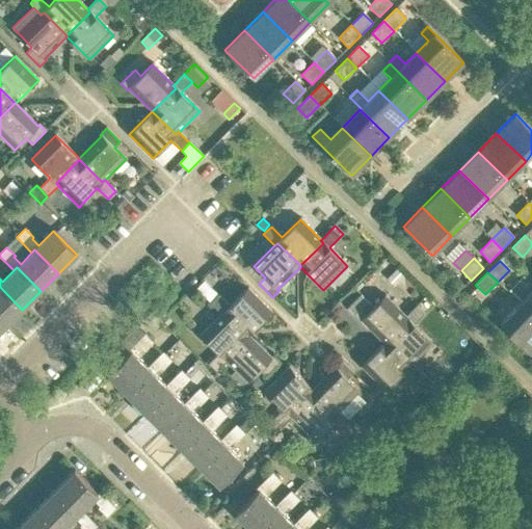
[(0,324),(4,328),(22,310),(0,287),(0,324)]
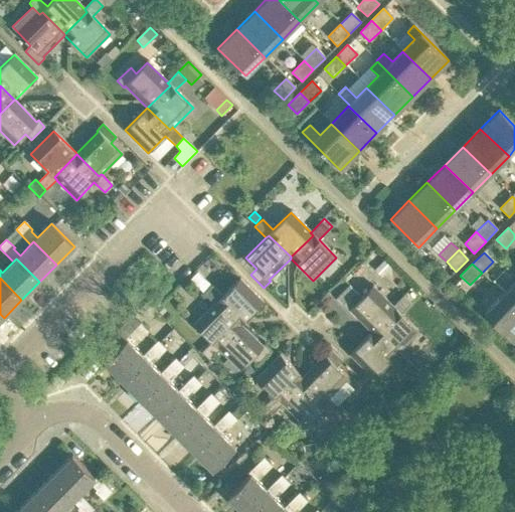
[(211,286),(204,294),(214,305),(217,302),(239,325),(240,325),(263,302),(239,279),(222,297),(211,286)]
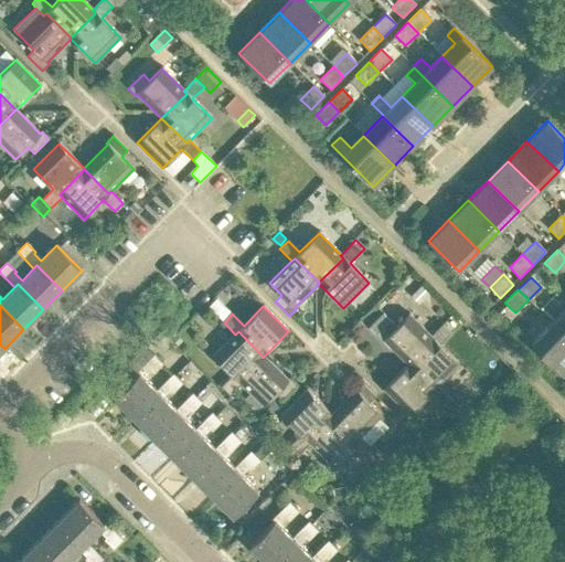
[(564,309),(552,324),(564,336),(564,309)]
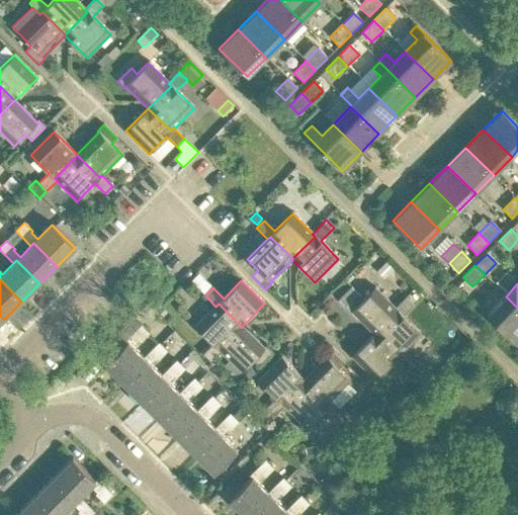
[(351,287),(338,302),(344,308),(357,293),(351,287)]
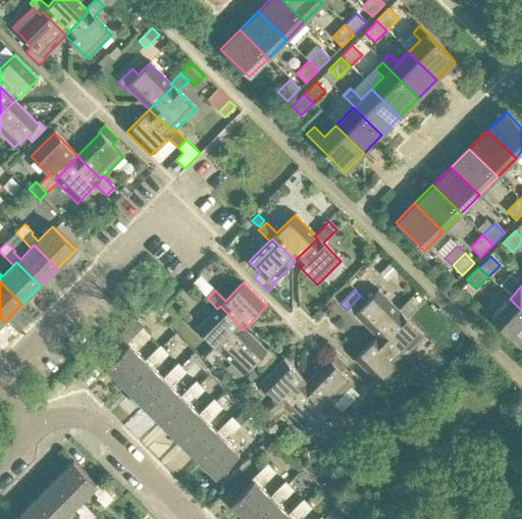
[(360,296),(347,310),(354,316),(355,315),(376,336),(377,335),(401,314),(398,311),(377,291),(366,302),(360,296)]
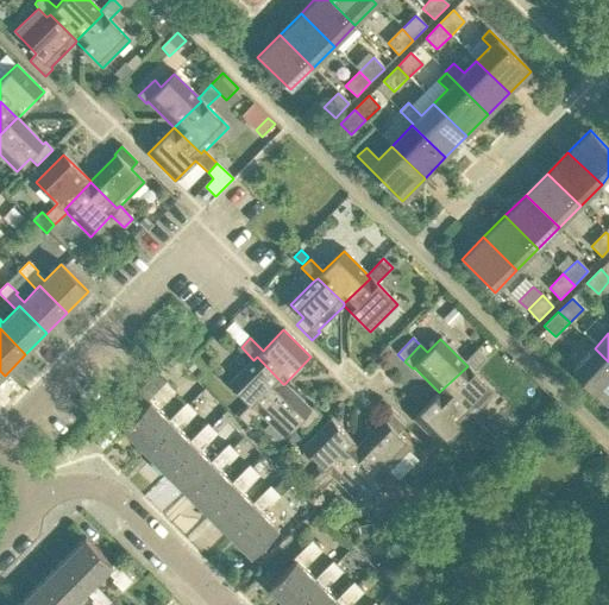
[(608,399),(608,361),(595,348),(573,370),(607,403),(608,399)]
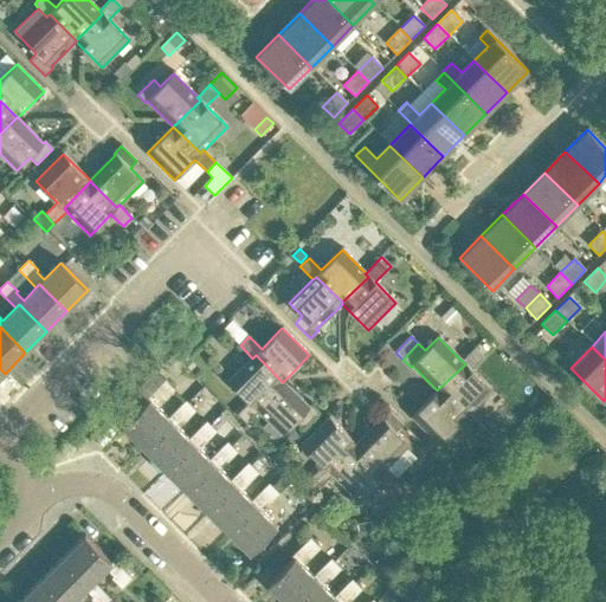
[(465,364),(438,389),(465,416),(468,413),(469,414),(492,390),(471,369),(483,357),(475,348),(462,361),(465,364)]
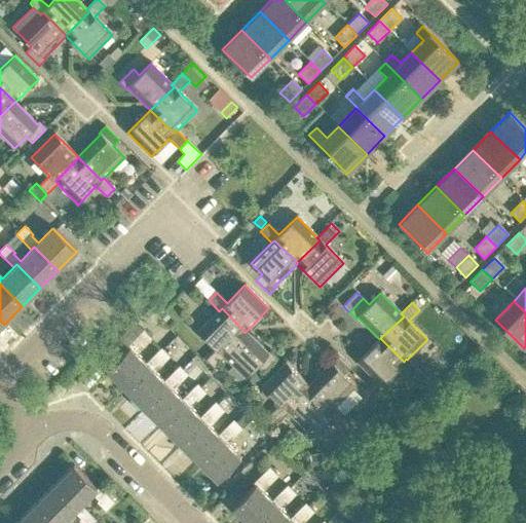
[(219,311),(198,332),(216,349),(205,360),(214,368),(224,358),(225,357),(222,355),(245,332),(222,308),(219,311)]
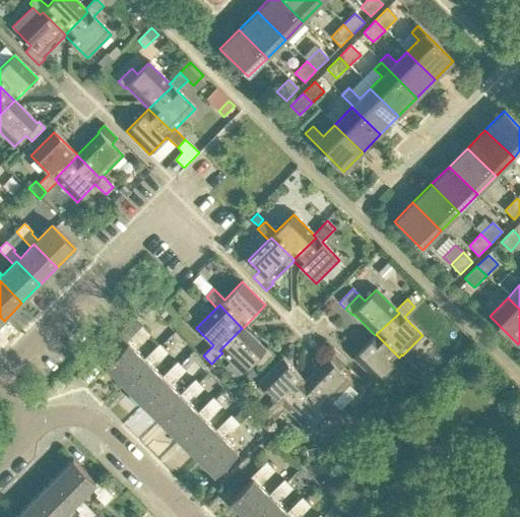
[(168,315),(163,309),(157,313),(164,319),(168,315)]
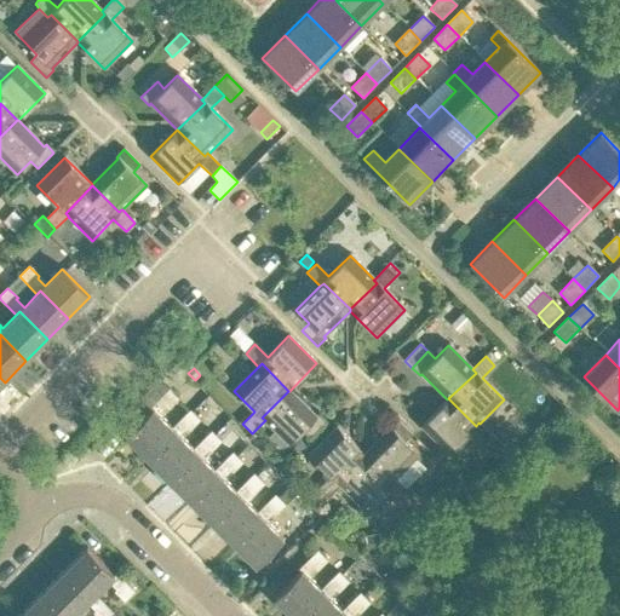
[(150,408),(168,390),(159,380),(141,398),(150,408)]
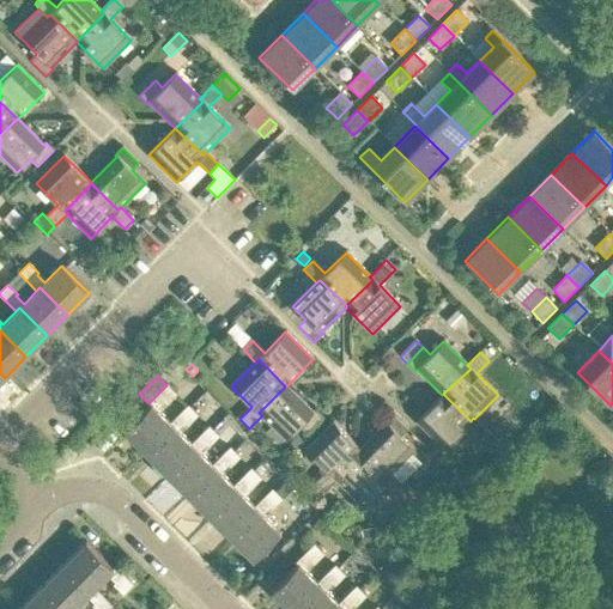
[(125,432),(146,454),(173,427),(170,424),(157,410),(165,403),(167,405),(176,395),(167,385),(149,403),(151,406),(125,432)]
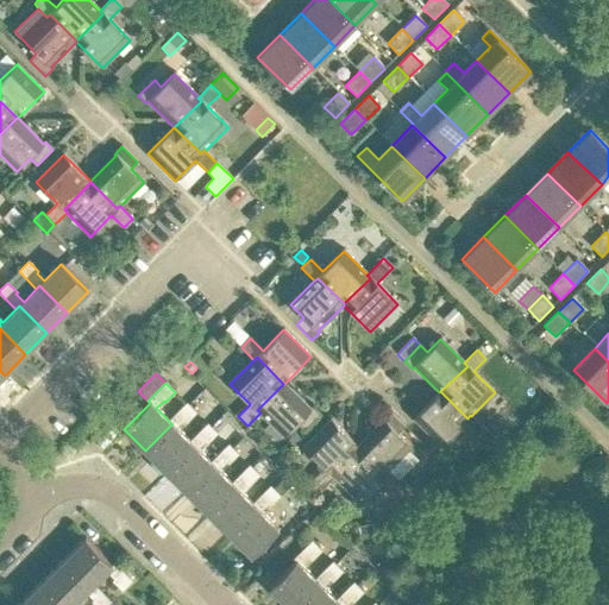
[(261,413),(259,414),(283,438),(296,424),(303,430),(319,415),(312,408),(309,409),(284,384),(283,384),(257,410),(261,413)]
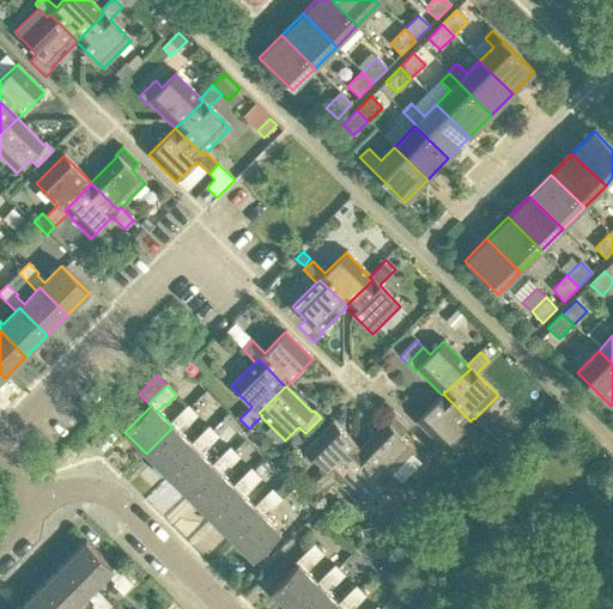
[(443,394),(442,395),(416,421),(443,449),(465,428),(477,440),(486,431),(474,419),(473,418),(471,421),(443,394)]
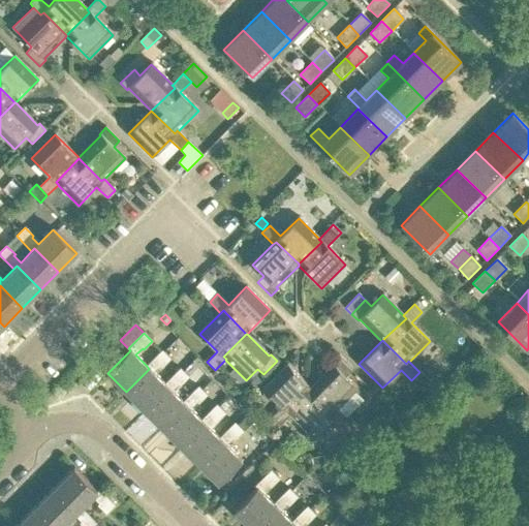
[(126,392),(145,410),(167,387),(165,384),(154,373),(160,366),(162,368),(170,360),(161,350),(147,366),(149,369),(126,392)]
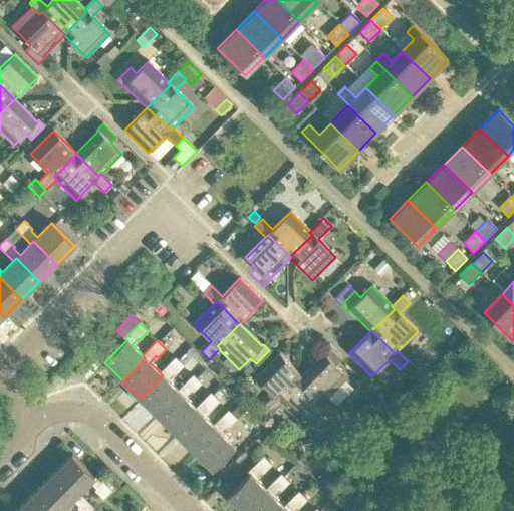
[(301,376),(302,377),(323,401),(326,398),(327,398),(347,377),(335,366),(341,360),(328,347),(321,353),(323,355),(301,376)]
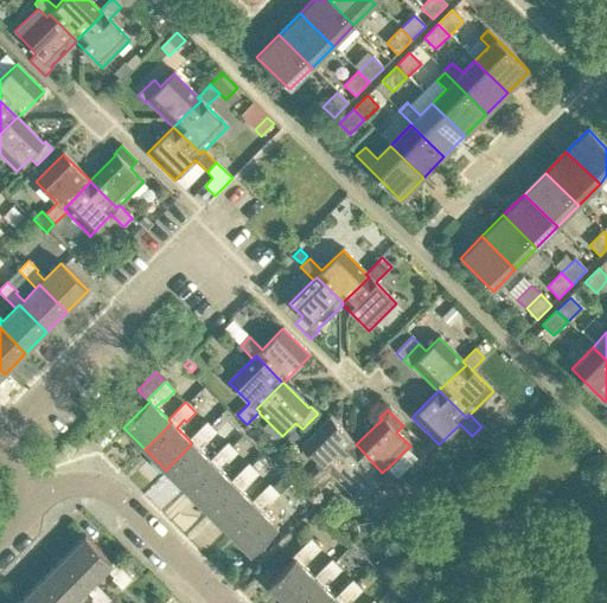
[(332,475),(333,475),(330,472),(357,446),(356,444),(330,418),(302,446),(324,467),(311,479),(320,488),(332,475)]
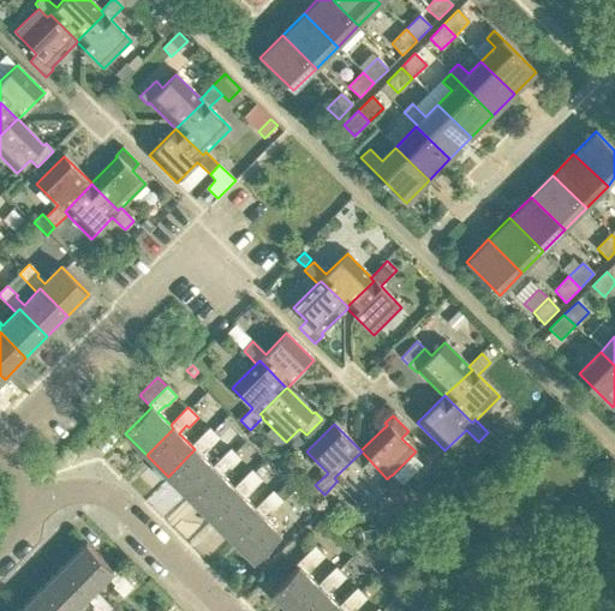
[(168,477),(189,498),(216,471),(213,467),(199,454),(208,447),(209,448),(219,438),(209,429),(192,447),(195,449),(168,477)]
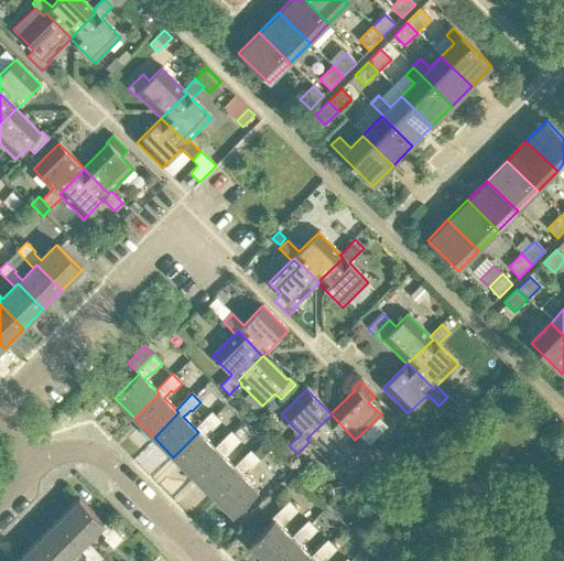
[(173,457),(193,476),(218,451),(215,448),(203,437),(209,429),(212,431),(220,422),(212,412),(195,429),(198,432),(173,457)]
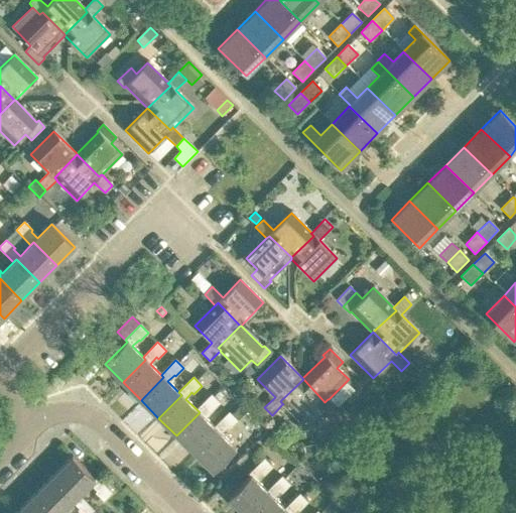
[(325,402),(303,379),(280,401),(283,404),(282,404),(303,424),(320,407),(331,417),(339,409),(329,399),(328,399),(325,402)]
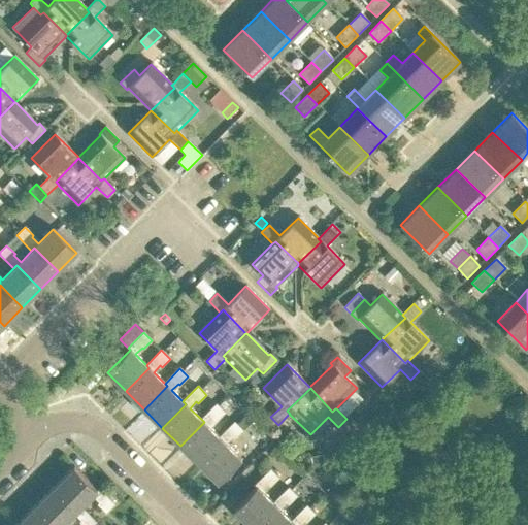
[(180,446),(199,464),(222,440),(219,437),(210,429),(218,420),(225,413),(219,406),(216,404),(201,419),(204,422),(180,446)]
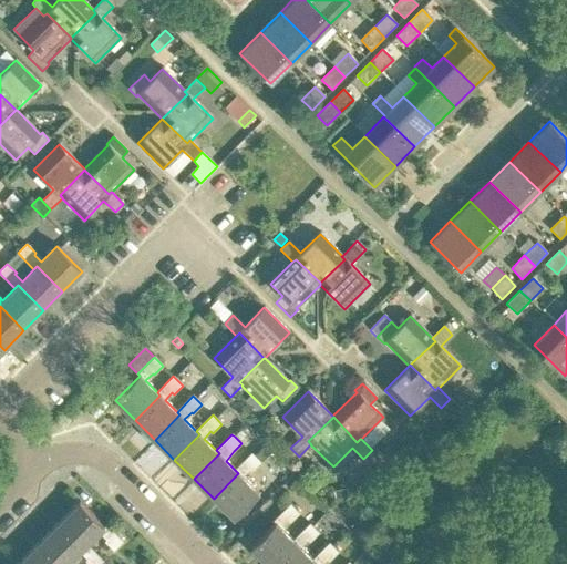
[(385,448),(379,455),(388,464),(394,457),(385,448)]
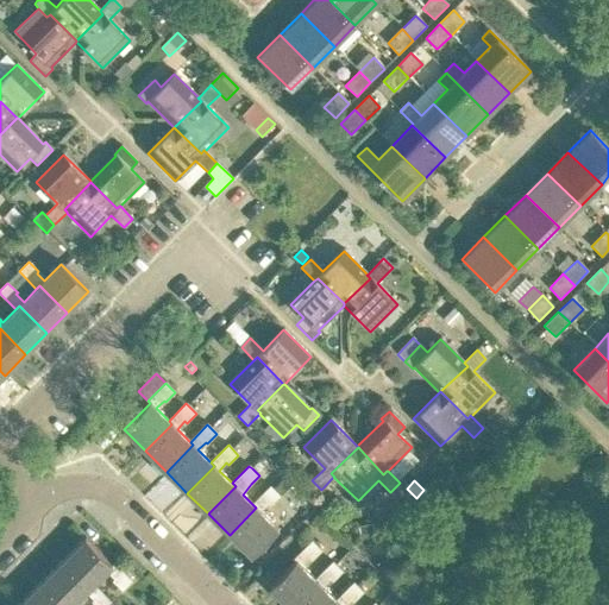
[(256,508),(230,535),(251,556),(277,529),(261,512),(269,504),(270,506),(280,497),(270,486),(252,504),(256,508)]
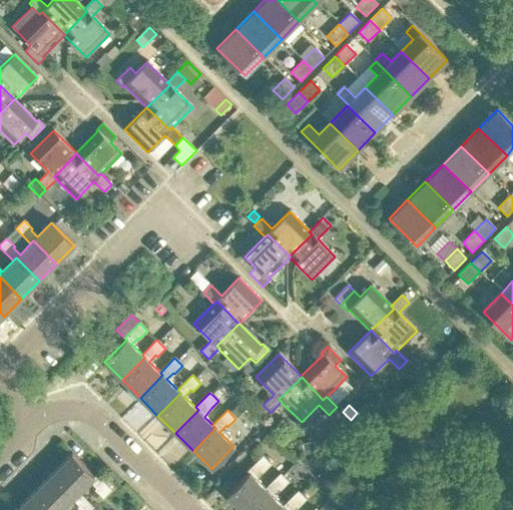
[(314,444),(303,447),(304,456),(316,454),(314,444)]
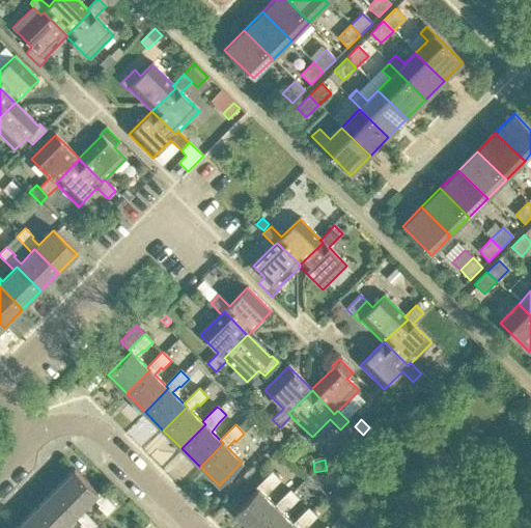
[(75,470),(56,490),(79,512),(82,510),(92,499),(100,506),(98,507),(107,516),(115,507),(99,492),(98,493),(75,470)]
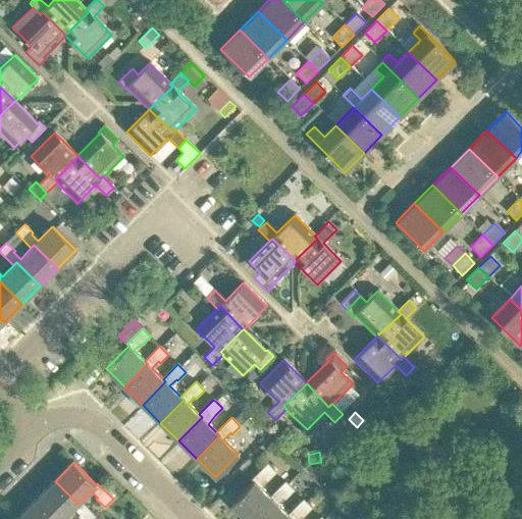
[(231,505),(245,518),(253,518),(272,500),(270,498),(259,486),(265,479),(267,481),(275,473),(267,465),(252,480),(253,482),(231,505)]
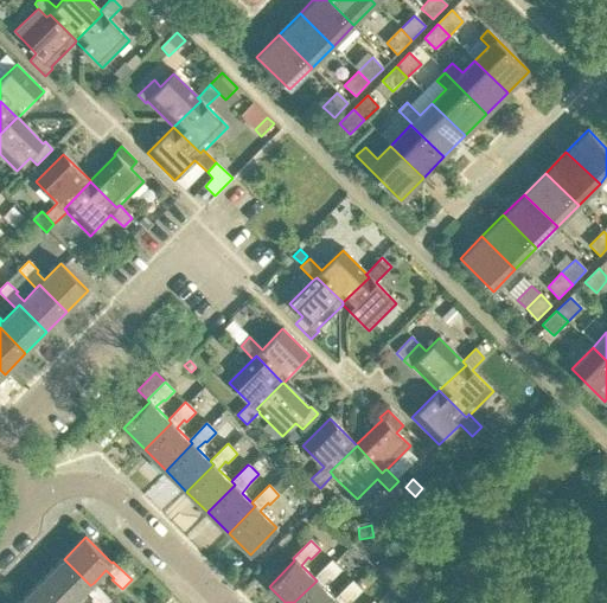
[(64,559),(43,579),(66,602),(75,602),(85,591),(93,598),(91,601),(93,602),(109,602),(110,601),(94,583),(90,585),(64,559)]
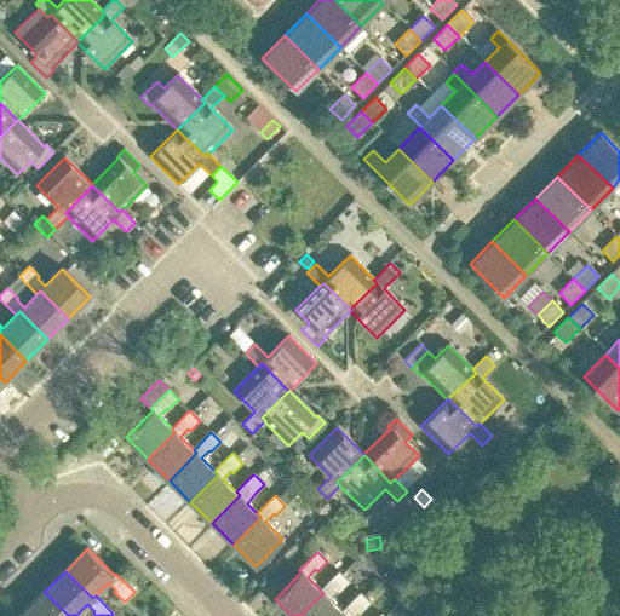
[(345,615),(342,611),(329,598),(337,591),(339,592),(349,582),(338,573),(321,591),(323,593),(300,615),(345,615)]
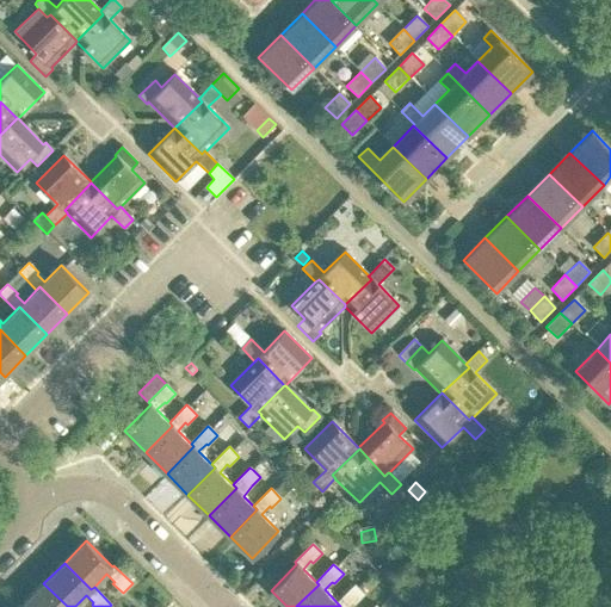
[(43,583),(22,605),(23,606),(67,606),(43,583)]
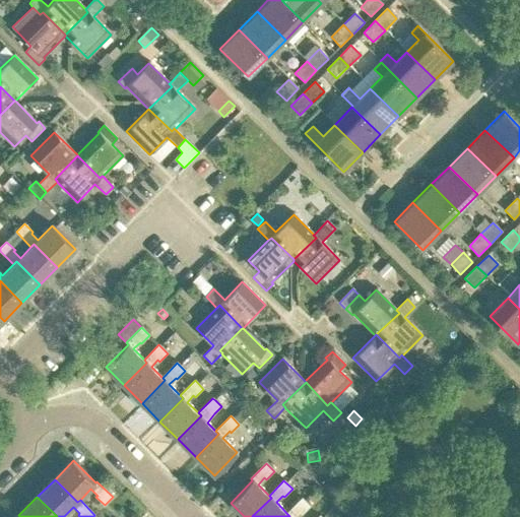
[(297,516),(300,513),(302,515),(310,506),(302,498),(286,513),(289,516),(297,516)]
